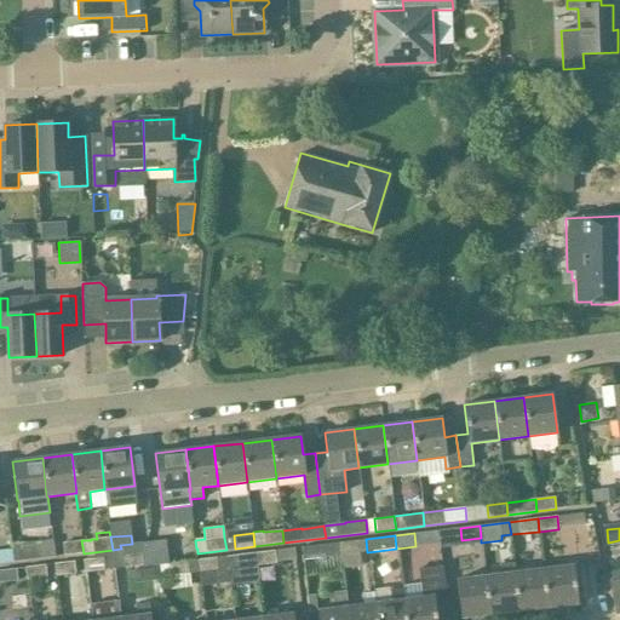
[(340,555),(367,552),(366,539),(338,543),(340,555)]
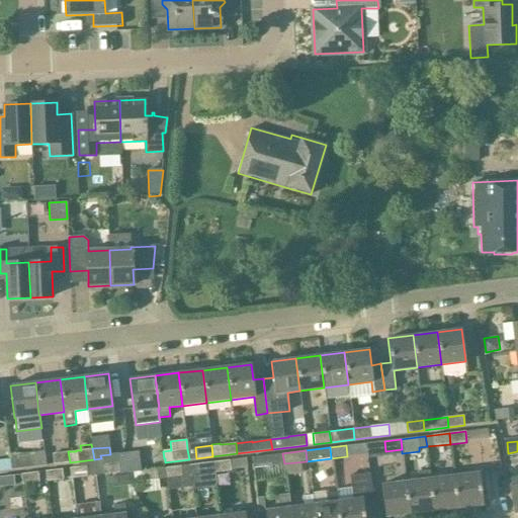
[(9,455),(10,459),(11,469),(47,465),(45,451),(9,455)]
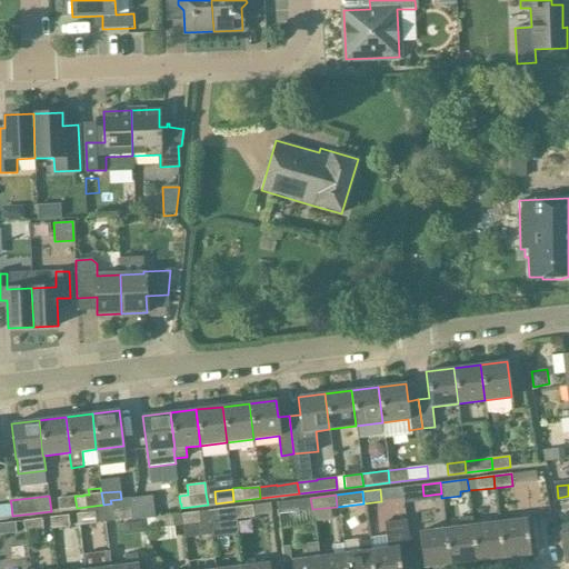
[(59,510),(77,508),(75,496),(57,498),(59,510)]
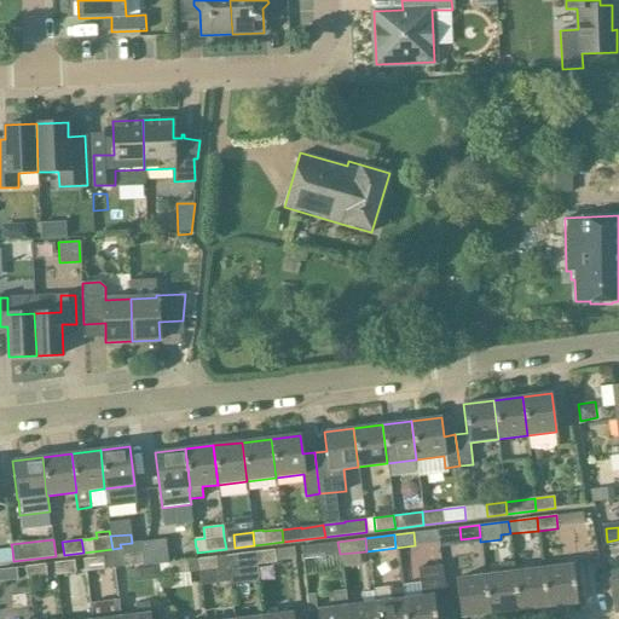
[(168,563),(168,562),(167,551),(166,539),(140,542),(143,566),(168,563)]
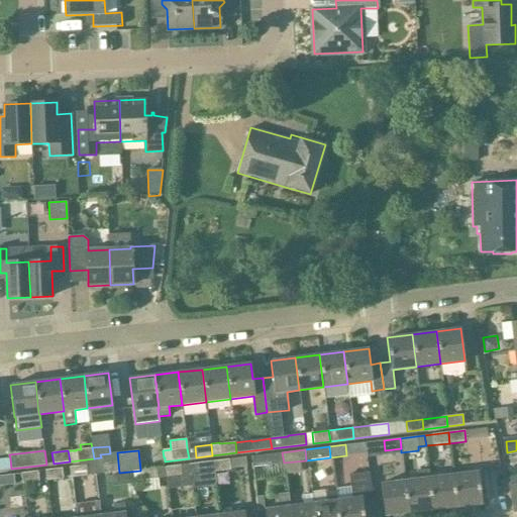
[(103,474),(119,473),(117,452),(110,453),(100,454),(101,457),(103,474)]
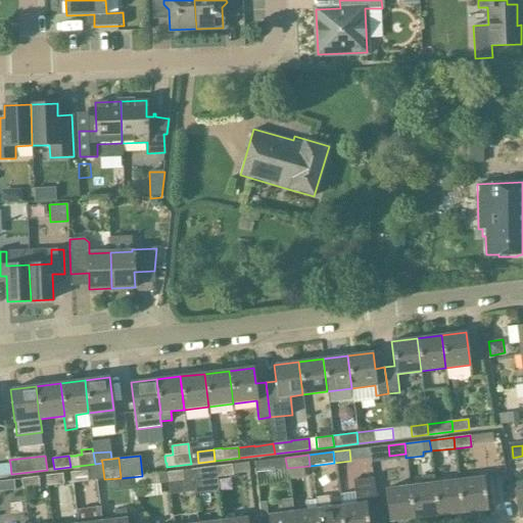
[(255,472),(287,468),(285,458),(254,462),(255,472)]
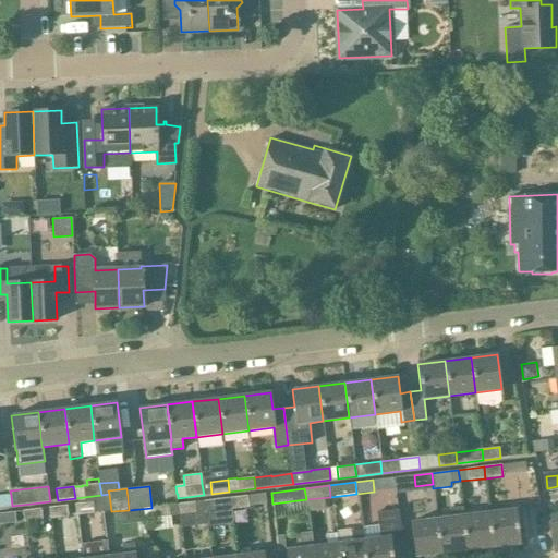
[(0,507),(12,506),(11,495),(0,495),(0,507)]
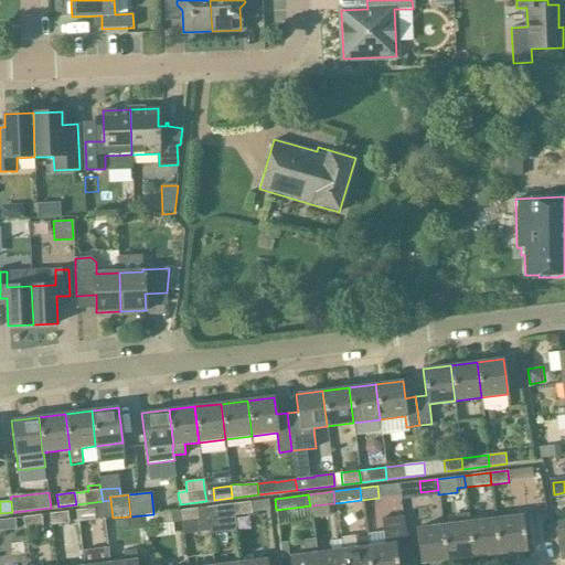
[(234,515),(252,513),(251,501),(232,504),(234,515)]
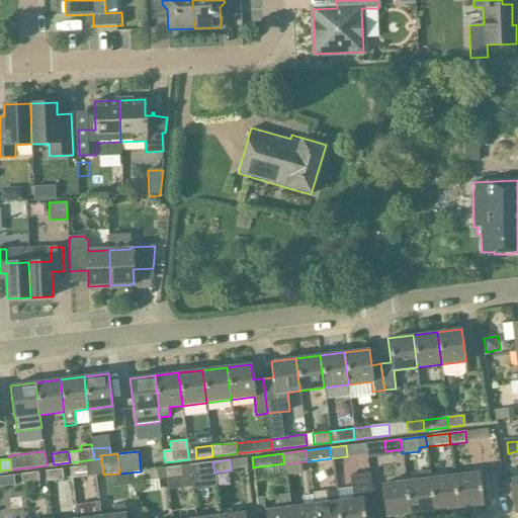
[(189,464),(191,476),(206,473),(205,463),(189,464)]
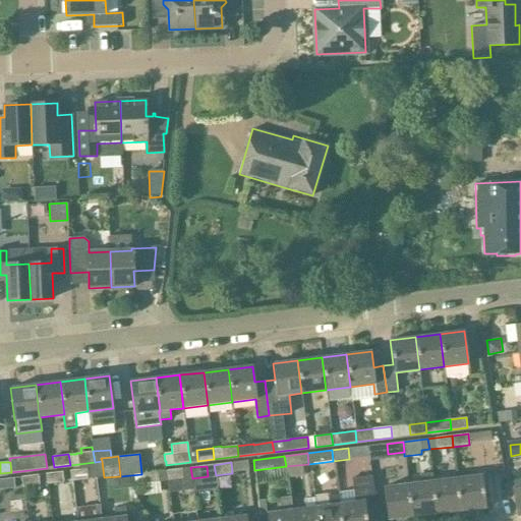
[(193,489),(192,478),(190,467),(167,470),(168,481),(167,481),(168,493),(193,489)]
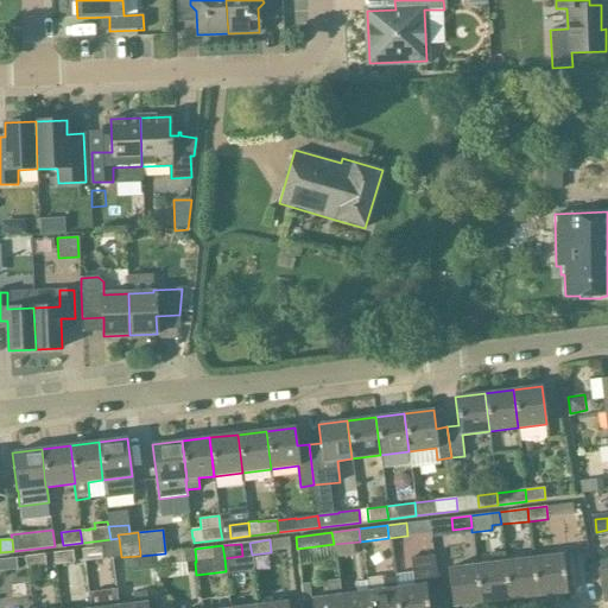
[(83,562),(102,559),(101,546),(81,549),(83,562)]
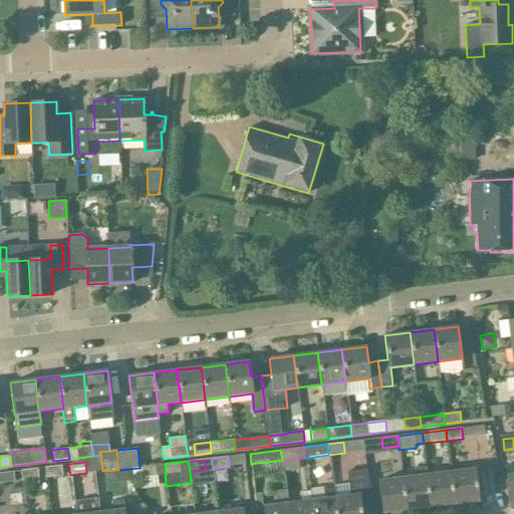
[(141,478),(165,475),(166,475),(165,464),(140,467),(140,468),(141,478)]
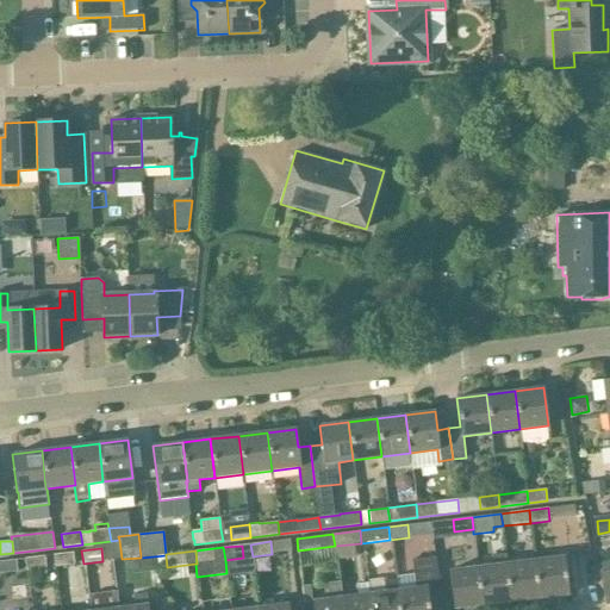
[(55,567),(74,564),(73,552),(54,554),(55,567)]
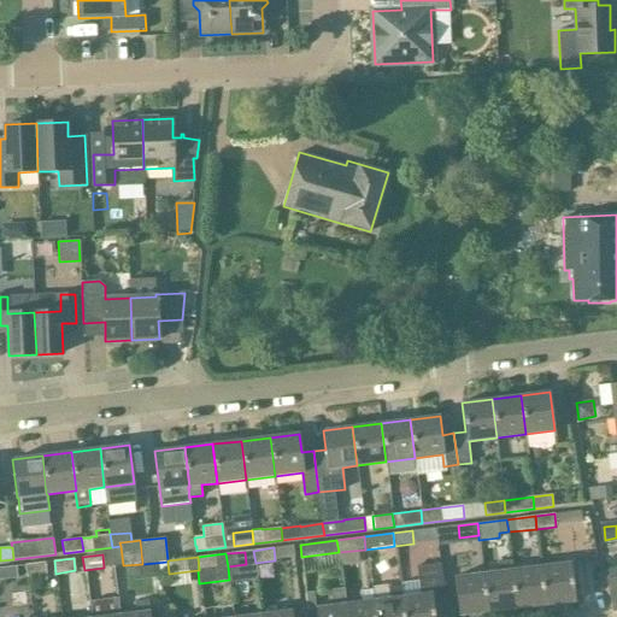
[(616,573),(616,559),(606,562),(609,575),(616,573)]
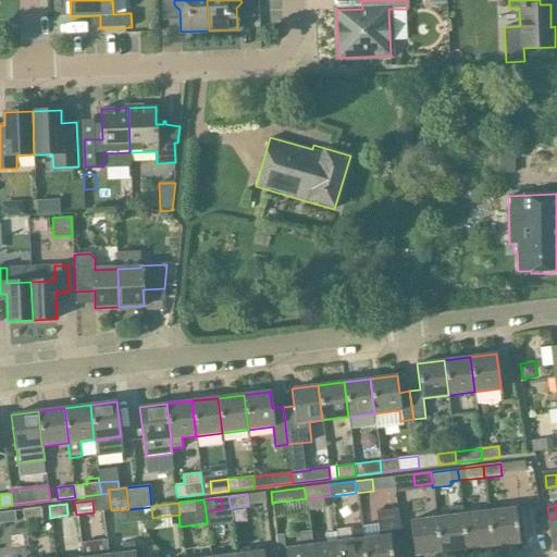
[(462,515),(463,515),(462,506),(449,507),(452,516),(437,518),(441,552),(467,548),(462,515)]
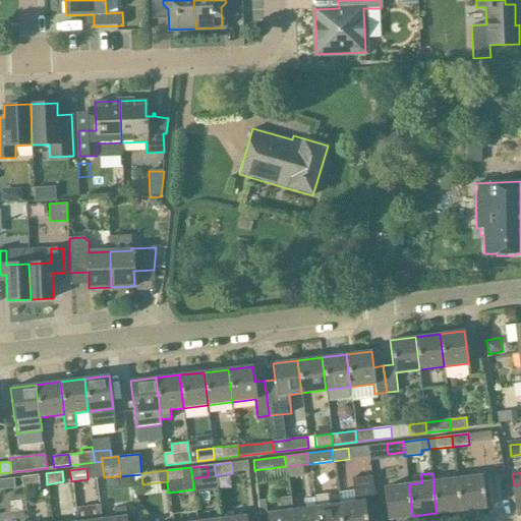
[(22,487),(39,485),(38,474),(21,476),(22,487)]
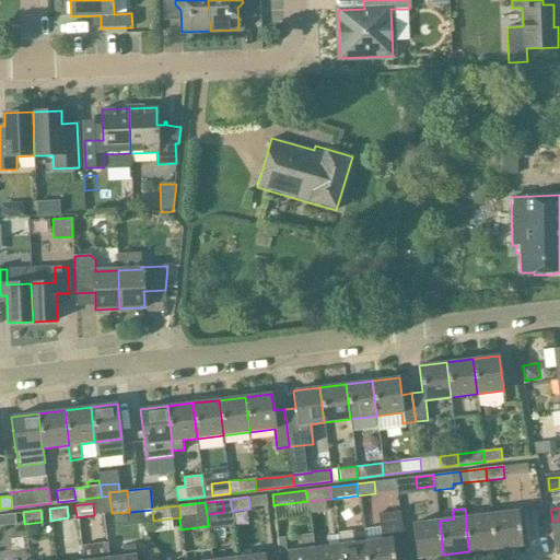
[(365,541),(368,559),(394,559),(392,538),(403,537),(399,511),(377,513),(382,539),(366,541),(365,541)]
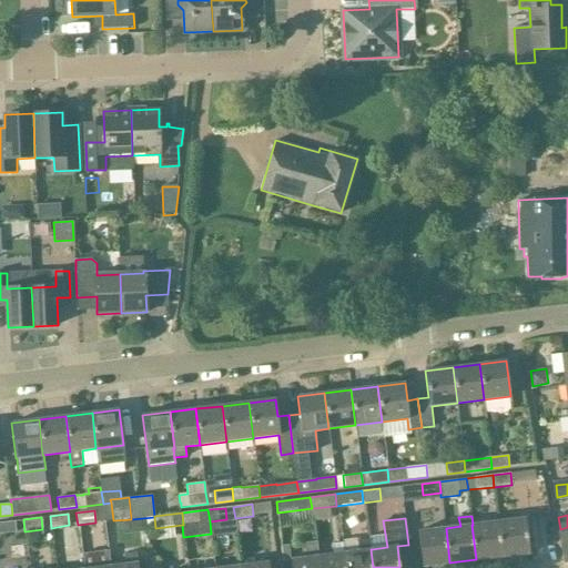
[(498,521),(503,557),(529,554),(526,518),(498,521)]
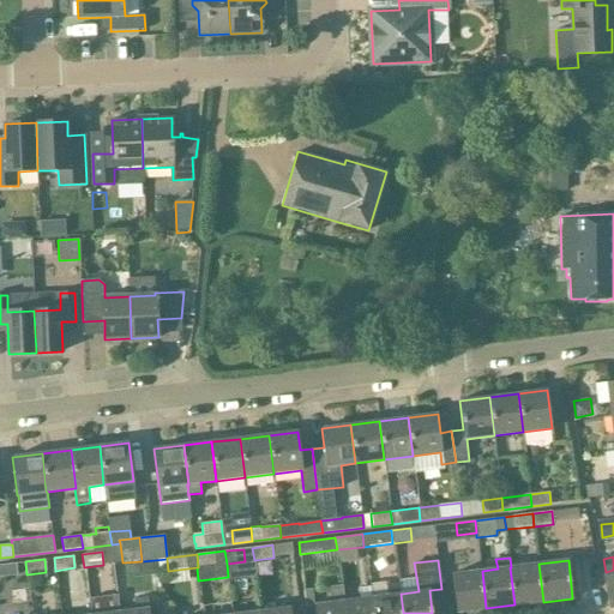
[(0,577),(18,576),(17,563),(0,564),(0,577)]
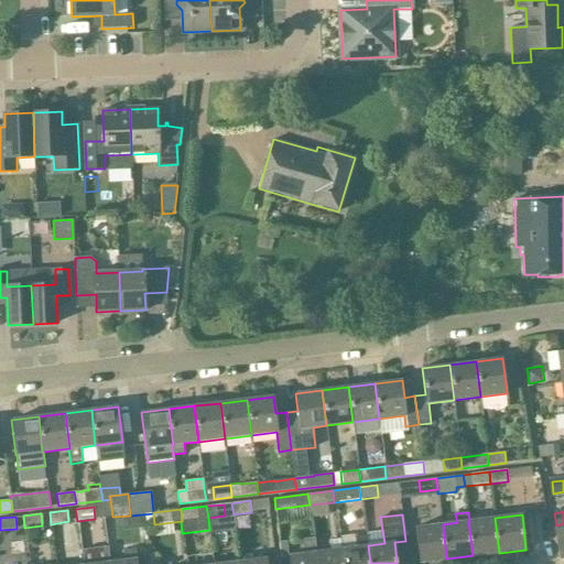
[(132,517),(133,528),(134,528),(143,528),(143,527),(142,517),(141,517),(132,517)]
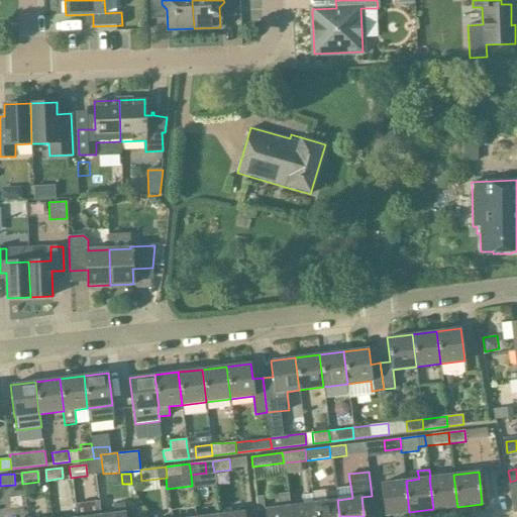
[(433,509),(457,507),(453,475),(430,478),(429,478),(433,509)]
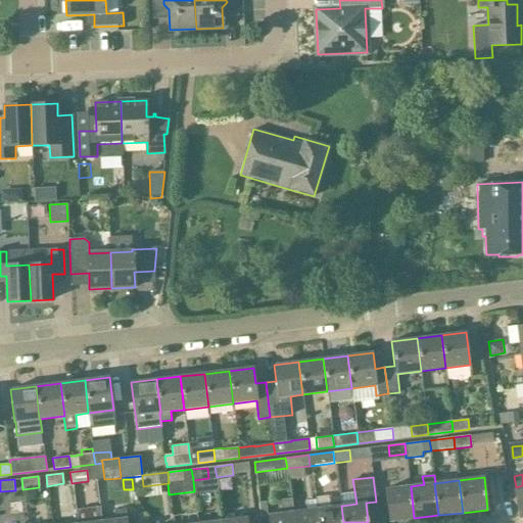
[(389,521),(414,518),(411,486),(385,489),(389,521)]
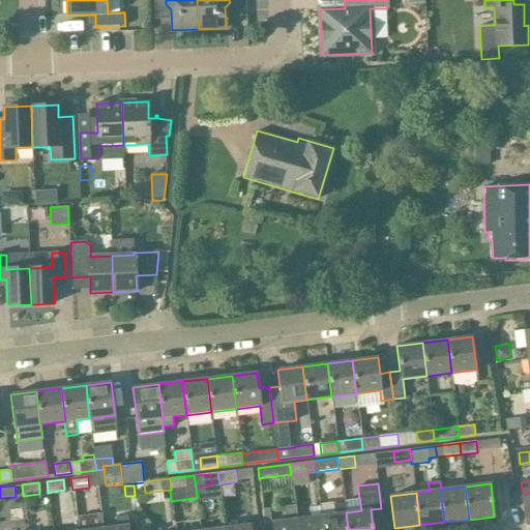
[(520,497),(522,508),(529,506),(529,494),(523,496),(520,497)]
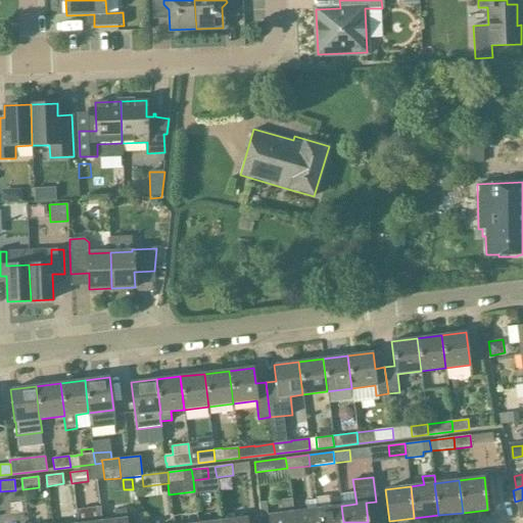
[(332,507),(317,509),(319,522),(343,522),(341,506),(340,496),(331,497),(332,507)]
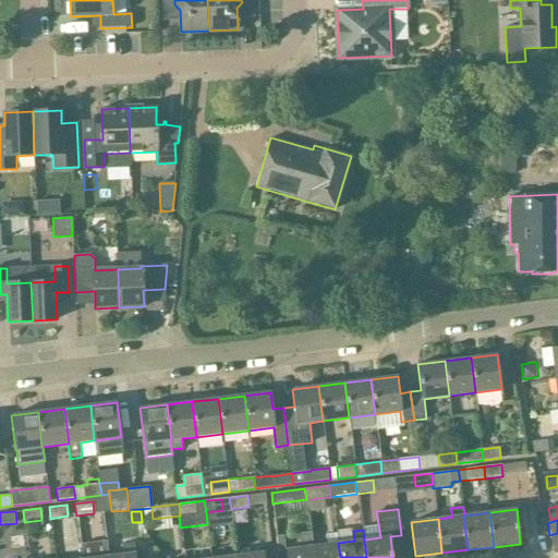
[(302,547),(286,549),(286,557),(313,557),(313,546),(311,532),(300,533),(302,547)]
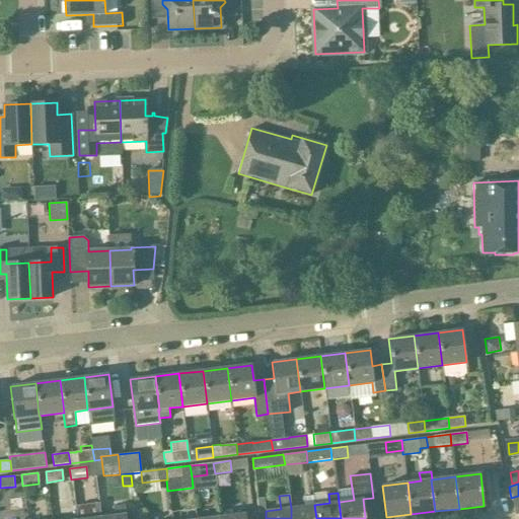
[(316,518),(314,505),(313,496),(303,497),(304,506),(292,508),(291,508),(291,518),(316,518)]
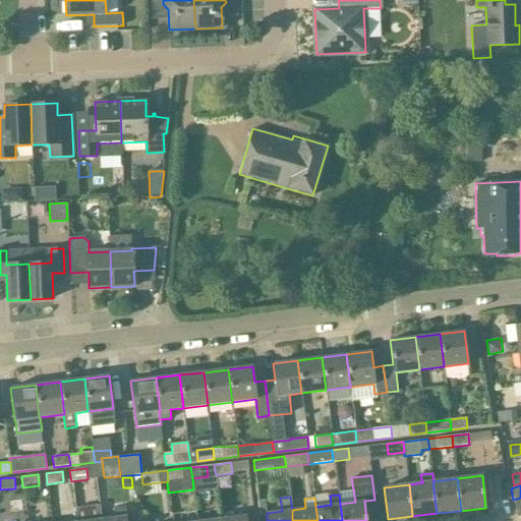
[(198,520),(197,512),(172,515),(172,520),(198,520)]
